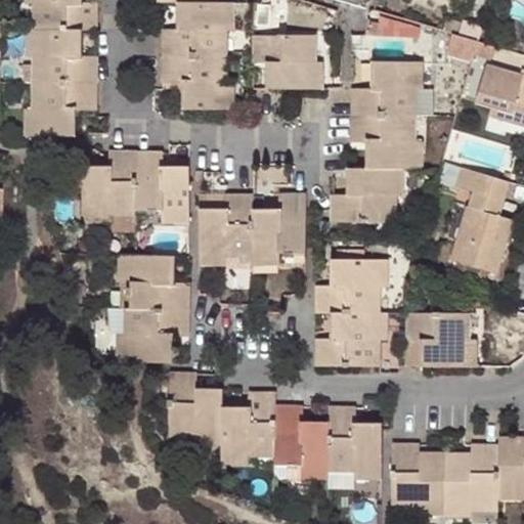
[(27,0),(27,3),(32,3),(42,3),(42,12),(38,12),(38,29),(60,29),(60,31),(67,31),(67,30),(82,30),(96,30),(97,3),(92,2),(82,2),(82,0),(27,0)]
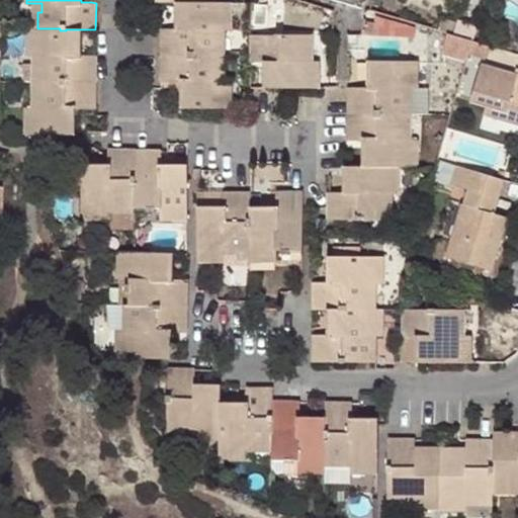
[(230,30),(229,2),(204,2),(174,2),(175,28),(162,28),(160,28),(160,56),(188,56),(189,55),(194,55),(195,57),(220,57),(220,39),(214,39),(214,30),(225,30),(230,30)]
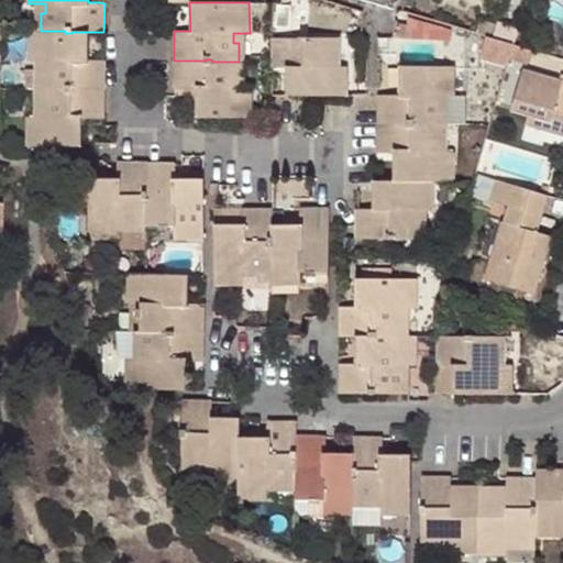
[(34,3),(34,31),(41,31),(41,13),(45,13),(45,3),(34,3)]
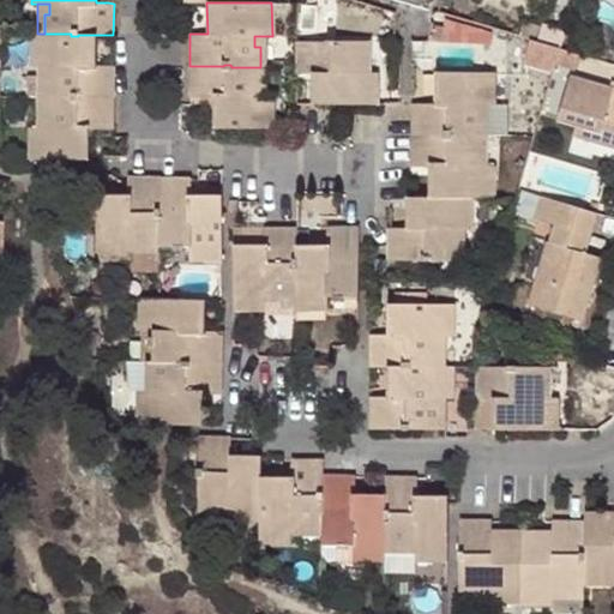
[(537,41),(541,26),(523,22),(518,36),(537,41)]
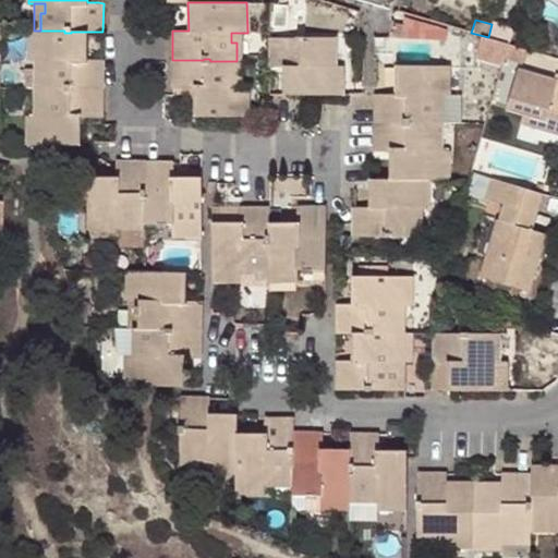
[(393,24),(391,37),(404,39),(407,26),(393,24)]
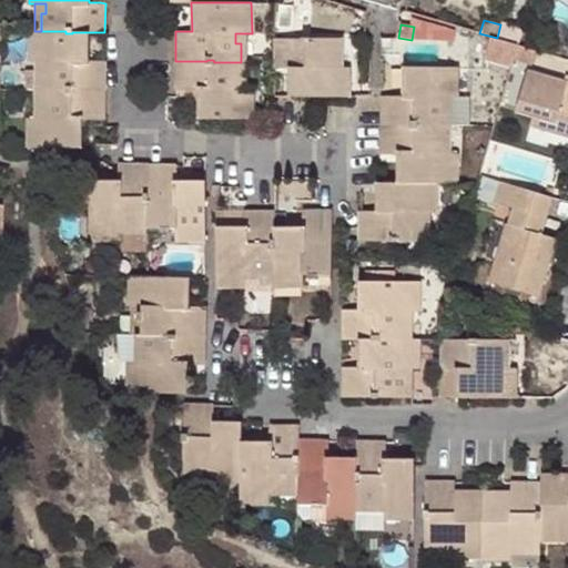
[(497,38),(517,44),(521,31),(500,24),(497,38)]
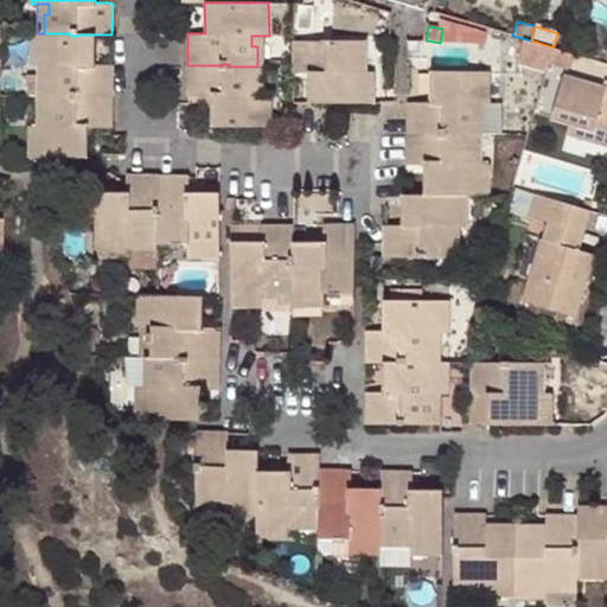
[(70,33),(44,33),(37,33),(31,33),(31,66),(37,66),(48,66),(49,76),(44,77),(43,95),(68,95),(69,97),(76,97),(77,96),(112,96),(112,65),(106,65),(95,65),(95,34),(77,34),(77,36),(70,36),(70,33)]
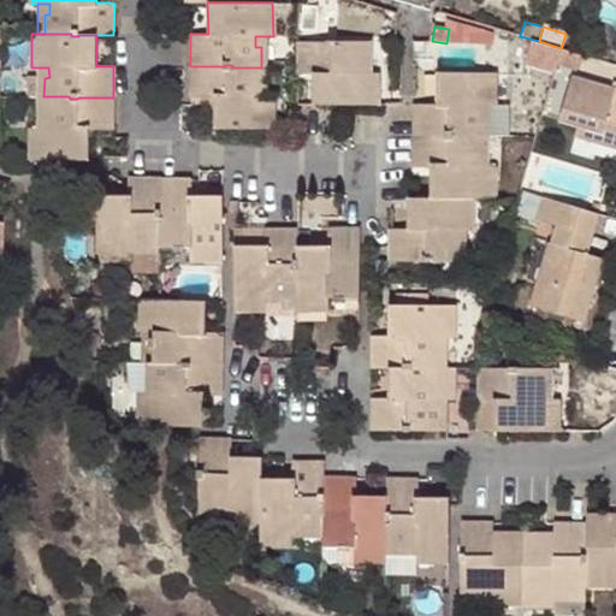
[(261,47),(261,67),(267,67),(267,36),(255,36),(255,47),(261,47)]
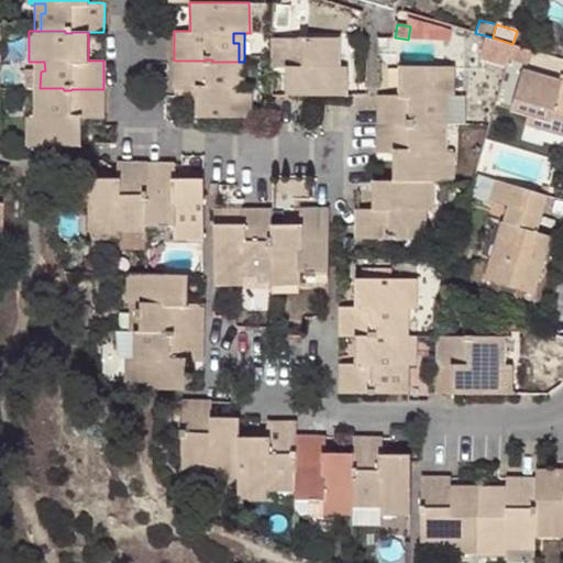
[(333,39),(272,39),(272,62),(272,67),(286,68),(286,96),(288,96),(345,96),(345,67),(340,67),(329,67),(329,58),(333,58),(333,39)]
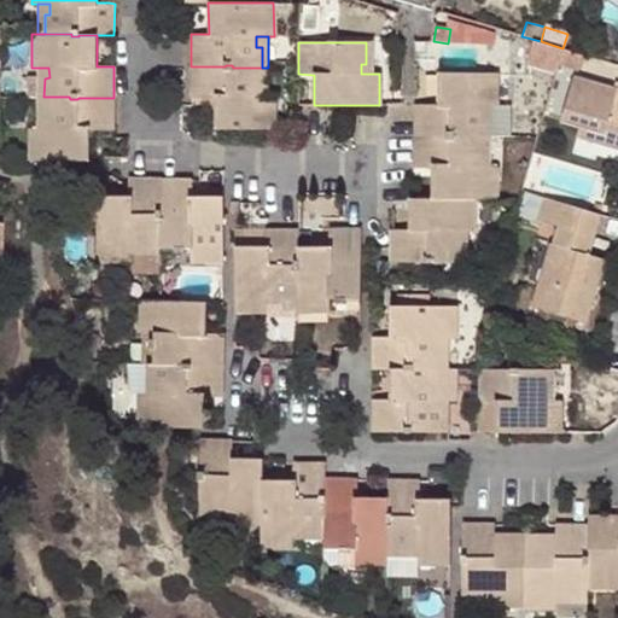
[(361,74),(373,74),(373,42),(366,42),(366,64),(361,64),(361,74)]
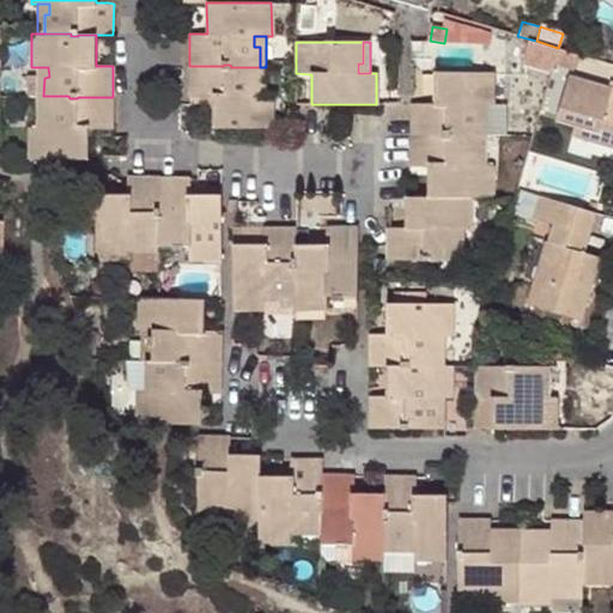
[(574,53),(558,48),(553,64),(575,70),(580,54),(574,53)]
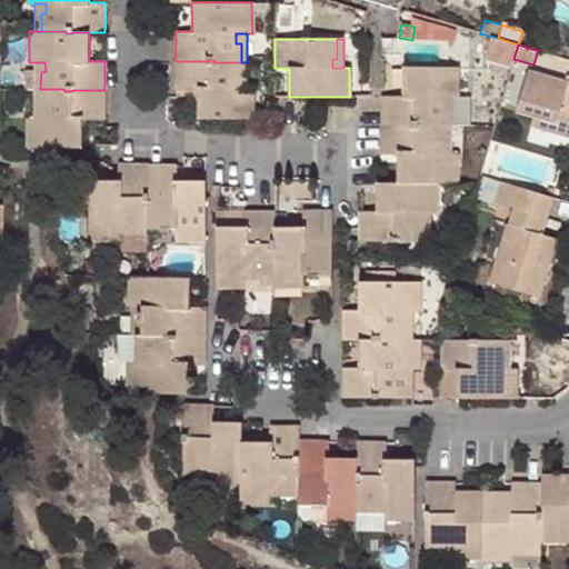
[(176,61),(177,90),(197,90),(198,119),(252,119),(252,90),(247,90),(236,90),(236,80),(241,80),(241,62),(215,62),(213,60),(208,60),(207,61),(176,61)]
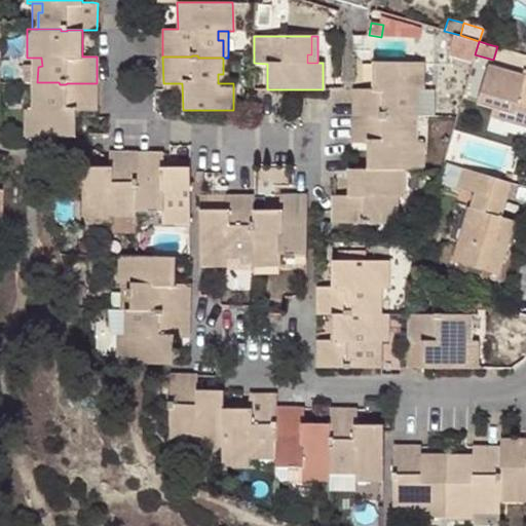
[(41,58),(32,58),(32,82),(37,82),(38,67),(42,66),(41,58)]
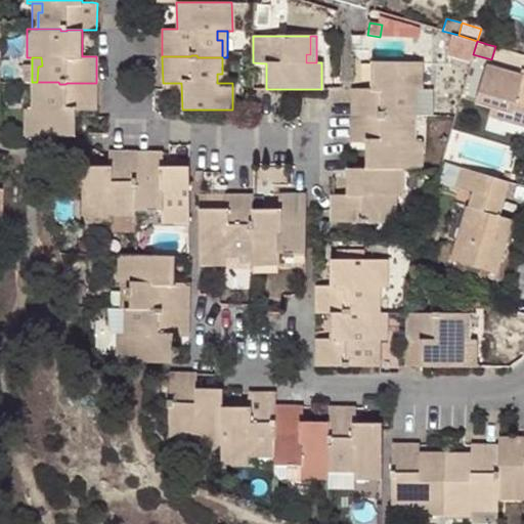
[(217,83),(227,83),(227,57),(222,57),(222,74),(217,74),(217,83)]
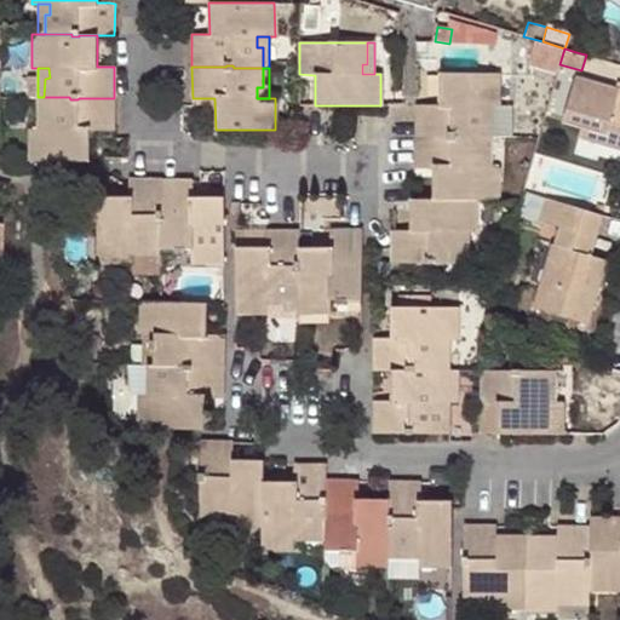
[(500,73),(440,73),(438,104),(415,104),(414,136),(448,136),(452,136),(459,136),(486,136),(486,115),(482,115),(482,105),(500,105),(500,73)]
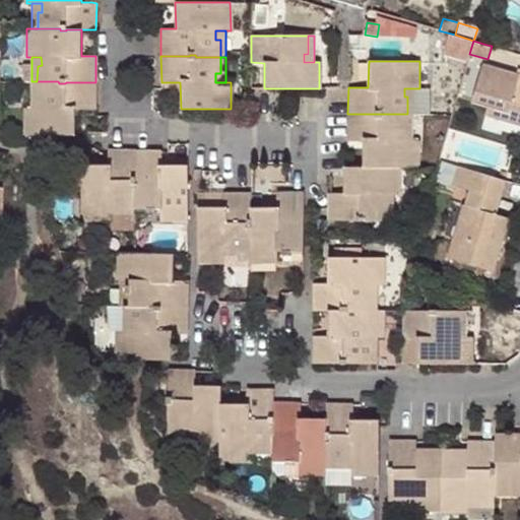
[(519,73),(519,75),(483,64),(472,102),(488,106),(508,112),(505,121),(519,125),(519,73)]
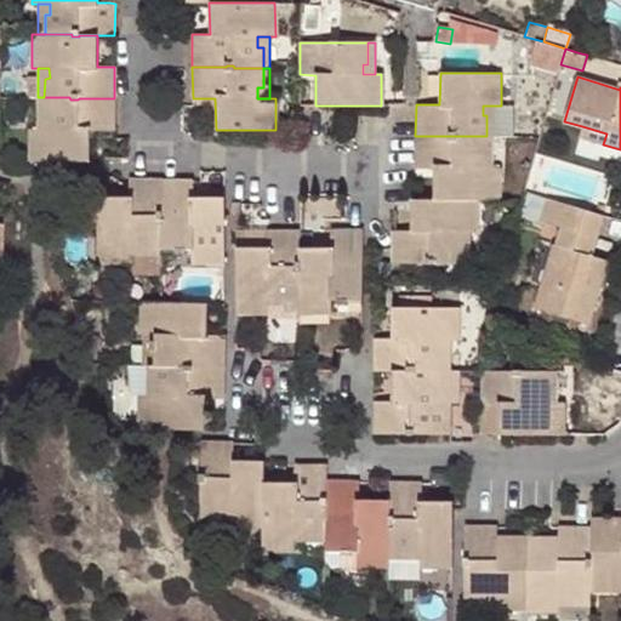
[(90,131),(113,131),(114,98),(79,98),(78,100),(70,100),(69,97),(44,97),(44,119),(49,119),(49,130),(38,130),(30,130),(32,161),(90,161),(90,131)]
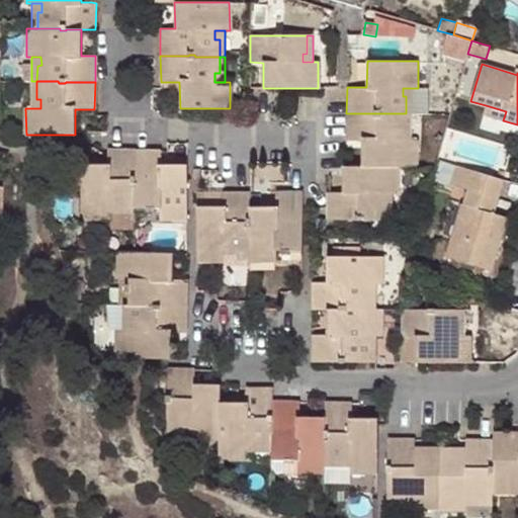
[(36,81),(31,81),(31,108),(40,108),(40,99),(36,99),(36,81)]
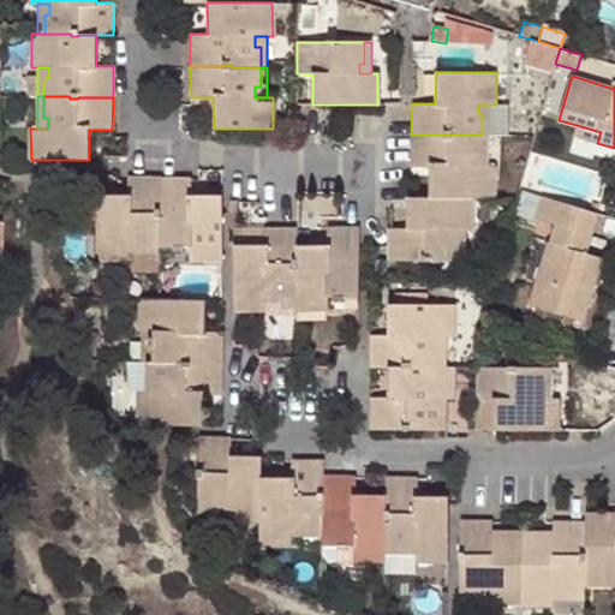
[(508,105),(496,105),(478,105),(478,114),(482,114),(482,135),(490,135),(508,135),(508,105)]
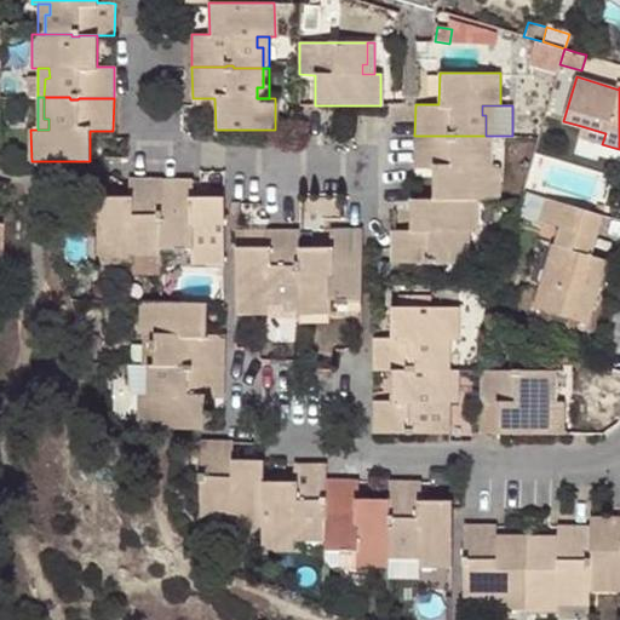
[(579,137),(602,144),(606,133),(581,126),(579,137)]
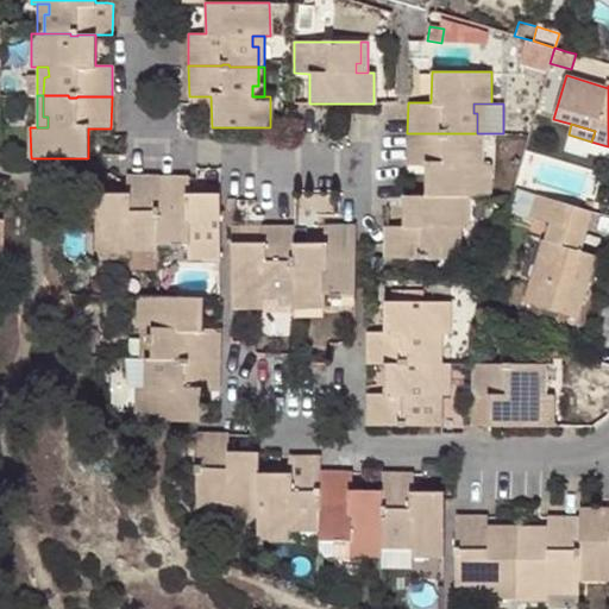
[(440,133),(407,133),(407,165),(409,165),(426,165),(425,195),(466,195),(490,196),(490,163),(484,163),(473,163),(472,154),(477,154),(477,133),(451,133),(444,133),(440,133)]
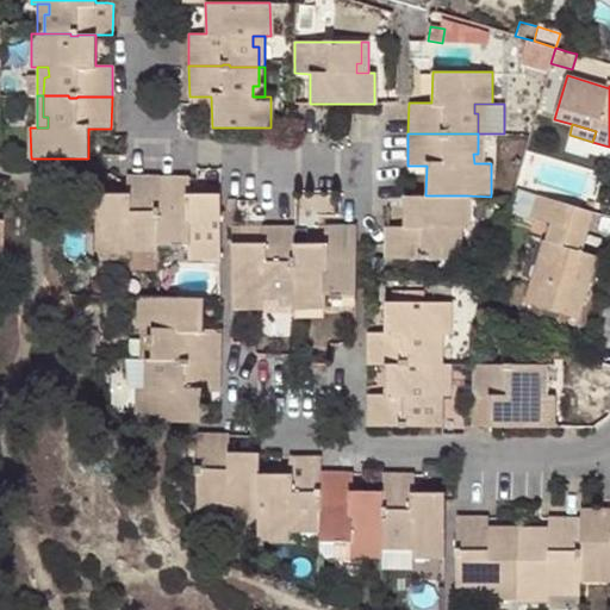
[(474,163),(485,163),(486,134),(478,134),(478,154),(473,154),(474,163)]
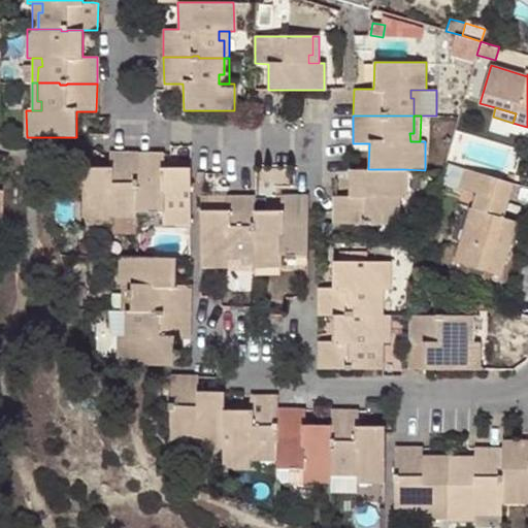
[(83,168),(83,224),(110,224),(110,209),(119,209),(119,213),(136,213),(136,212),(136,187),(138,185),(138,179),(136,178),(137,153),(109,153),(109,154),(109,168),(83,168)]
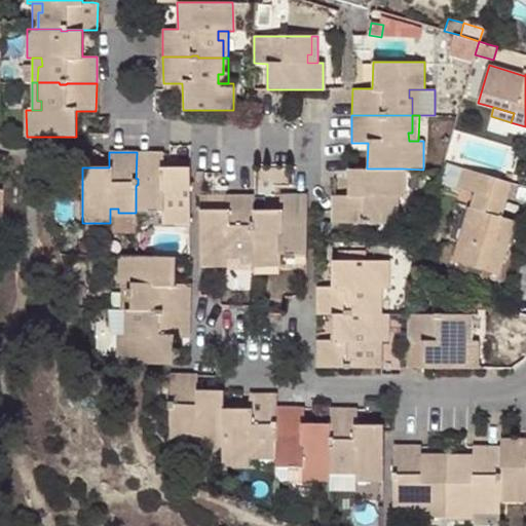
[(163,154),(163,153),(137,152),(136,178),(138,179),(138,184),(136,186),(136,212),(147,212),(157,212),(161,212),(161,224),(189,224),(190,167),(163,167),(163,154)]
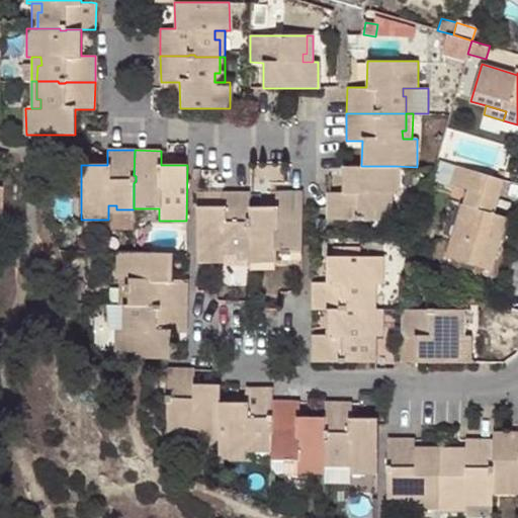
[(451,185),(457,165),(455,164),(443,161),(437,181),(451,185)]
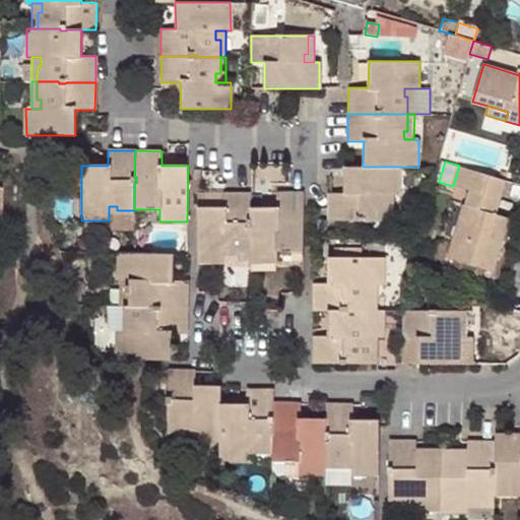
[(499,199),(505,179),(499,177),(459,166),(453,186),(469,191),(450,259),(494,272),(510,218),(495,214),(478,209),(482,194),(499,199)]
